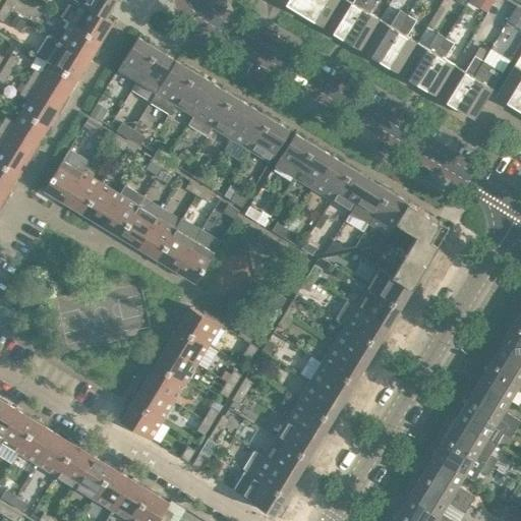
[(16,0),(5,0),(2,5),(10,10),(16,0)]
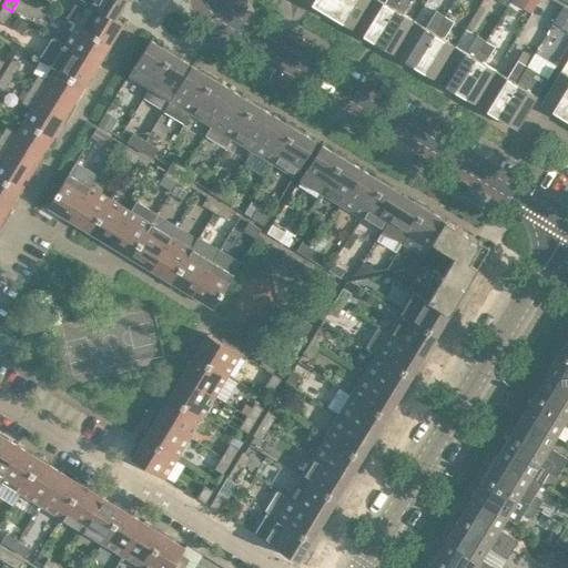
[(123,22),(115,18),(85,0),(77,0),(67,17),(78,23),(111,43),(123,22)]
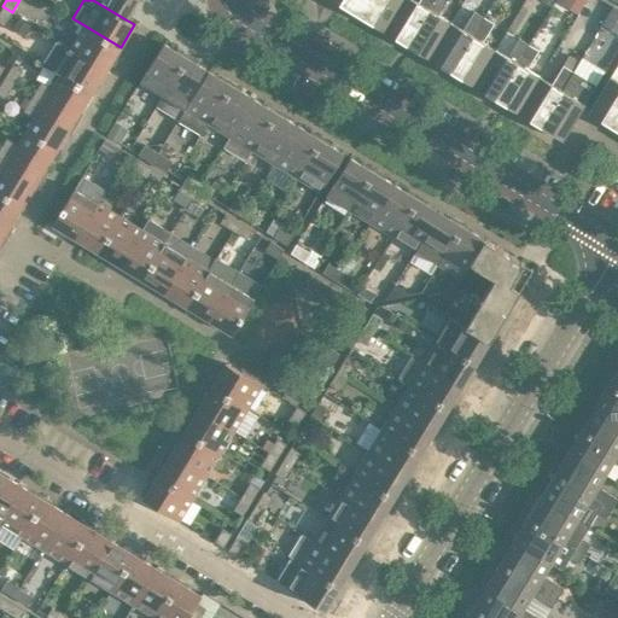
[(93,0),(126,19),(136,0),(93,0)]
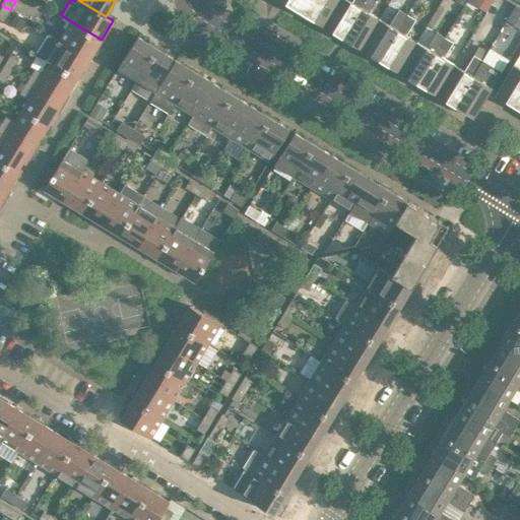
[(286,0),(285,2),(324,25),(338,0),(286,0)]
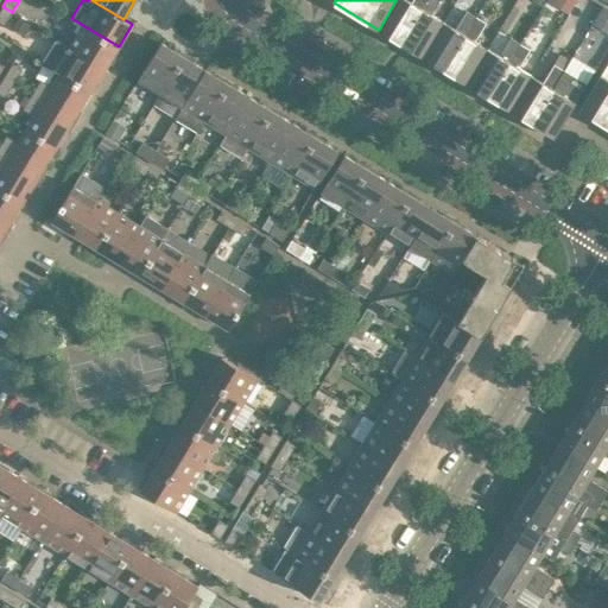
[(412,0),(411,2),(407,0),(396,0),(379,30),(400,43),(425,0),(412,0)]
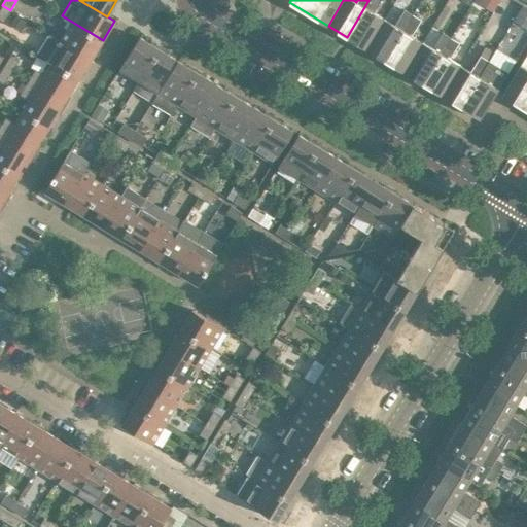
[(374,12),(380,0),(369,0),(347,37),(365,49),(384,19),(374,12)]
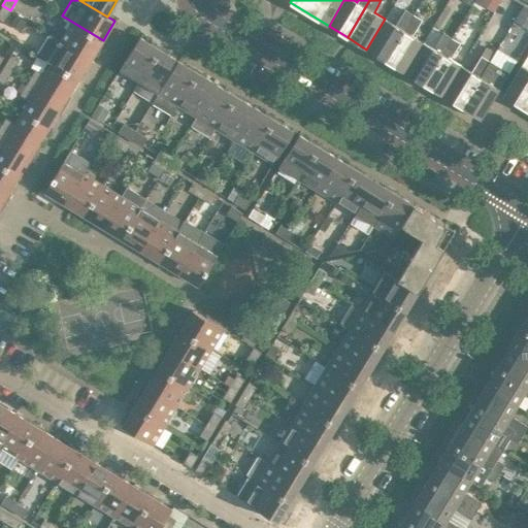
[(0,9),(0,20),(3,22),(10,10),(2,5),(0,9)]
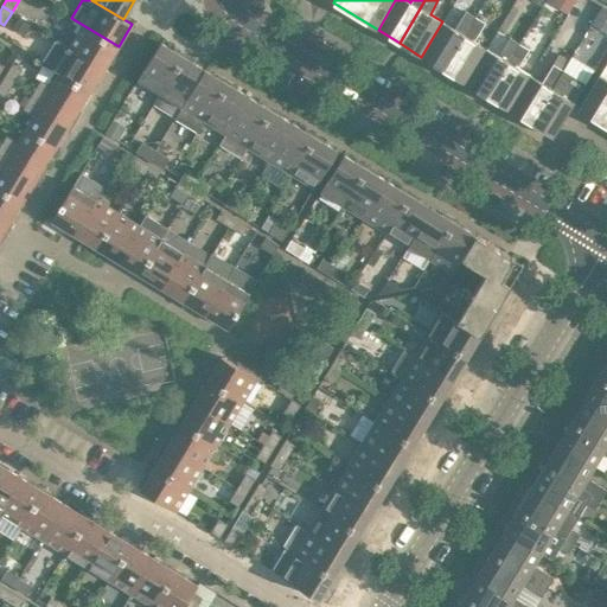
[(606,10),(601,7),(592,24),(606,32),(606,10)]
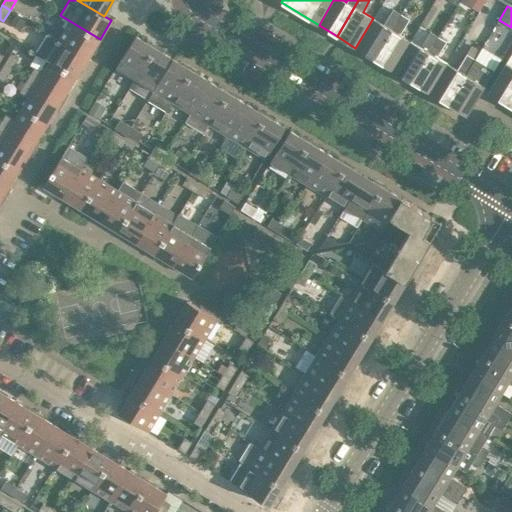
[(393,9),(383,24),(373,18),(355,48),(374,59),(401,14),(393,9)]
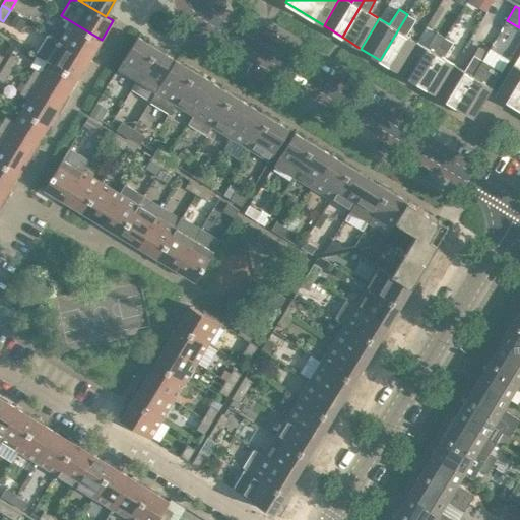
[(15,14),(10,23),(21,30),(26,21),(15,14)]
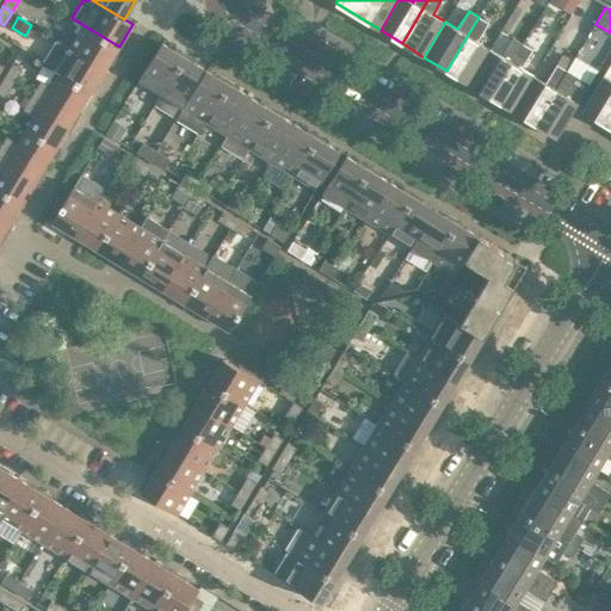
[(477,41),(488,23),(479,17),(446,71),(468,84),(489,48),(477,41)]
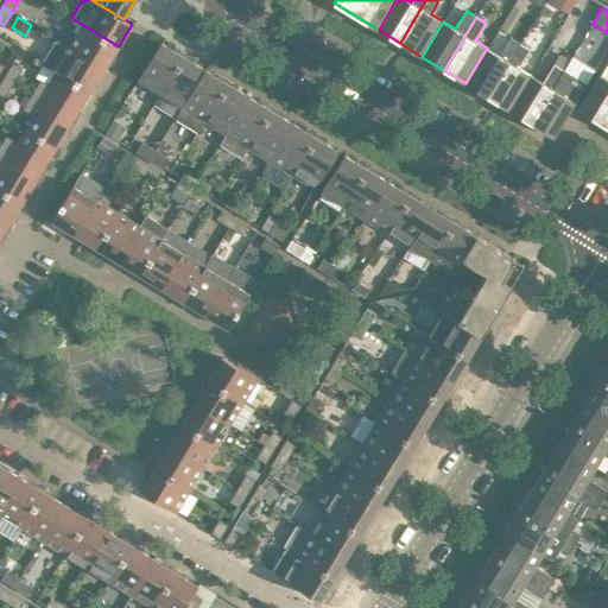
[(119,46),(83,25),(69,46),(105,69),(119,46)]
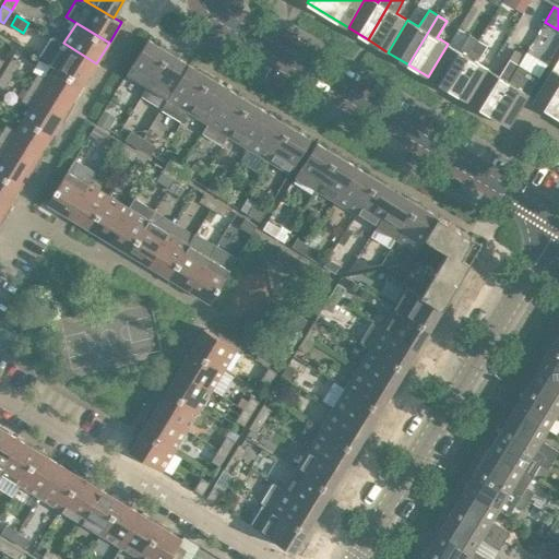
[(470,34),(459,51),(448,44),(428,76),(449,88),(478,39),(470,34)]
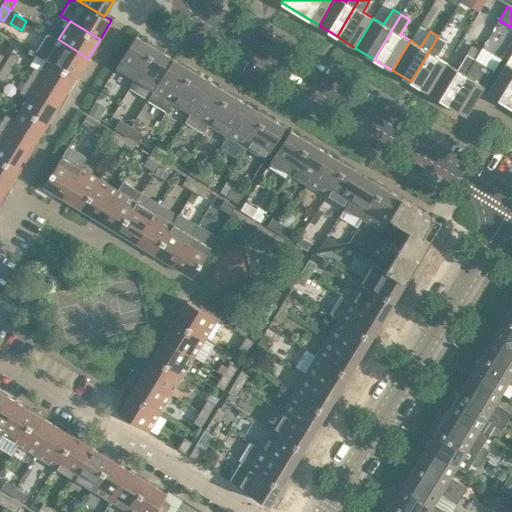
[(88,58),(58,39),(48,33),(37,52),(51,61),(77,77),(88,58)]
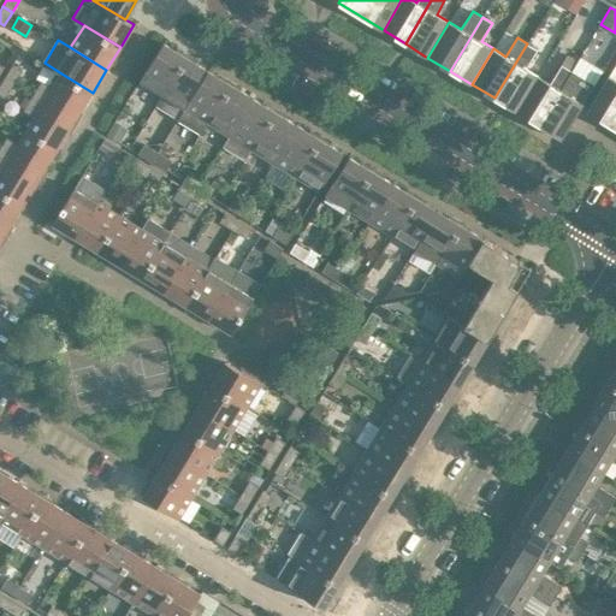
[(164,42),(140,81),(163,95),(187,57),(164,42)]
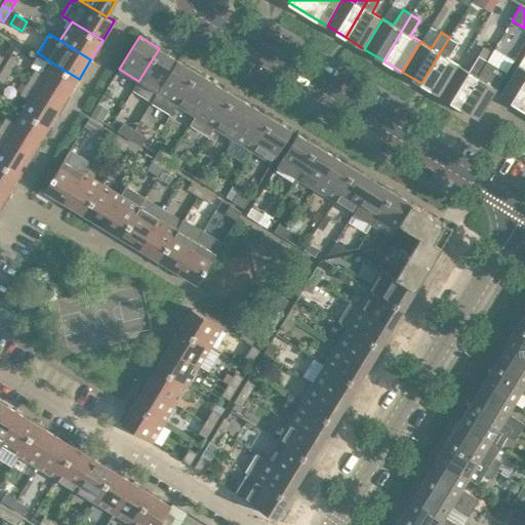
[(448,58),(457,42),(449,37),(421,83),(440,95),(458,65),(448,58)]
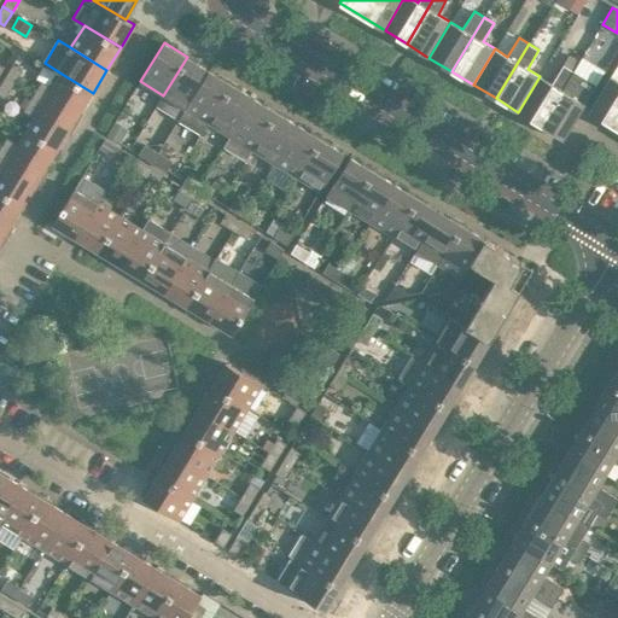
[(187,57),(163,95),(156,106),(179,121),(209,70),(187,57)]
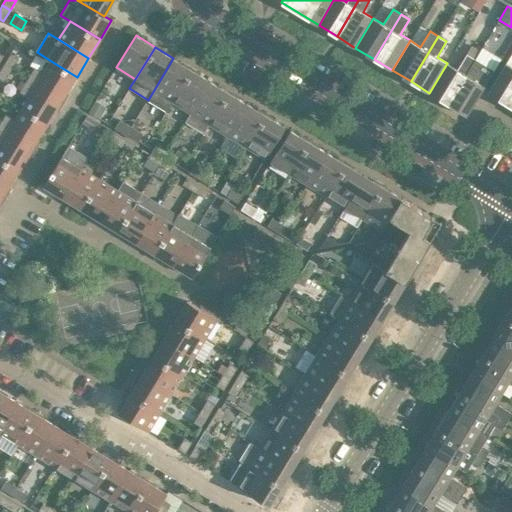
[(18,59),(10,54),(3,65),(11,70),(18,59)]
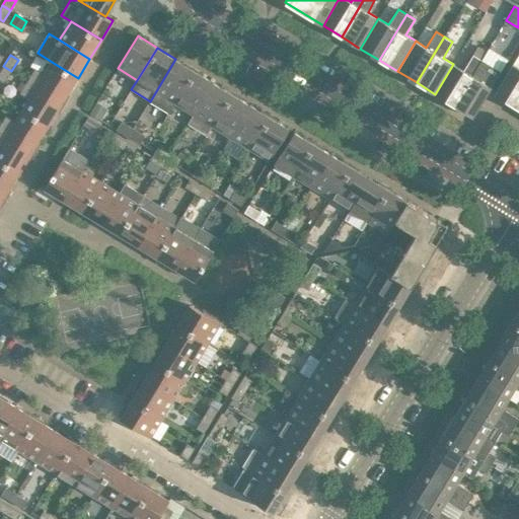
[(473,55),(463,70),(453,64),(435,94),(454,105),(482,60),(473,55)]
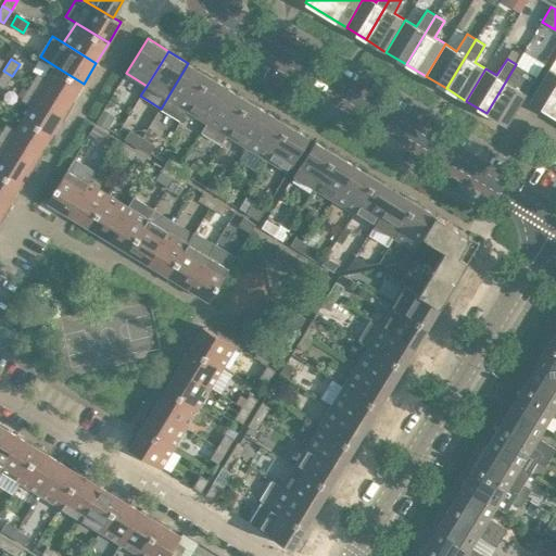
[(180,121),(187,110),(209,76),(188,63),(161,109),(180,121)]
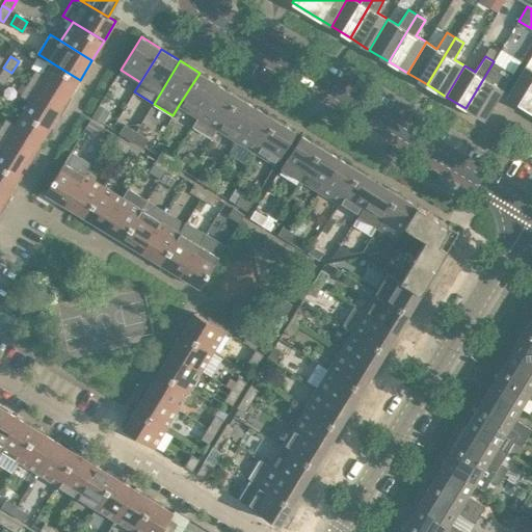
[(512,73),(494,61),(466,108),(484,120),(512,73)]
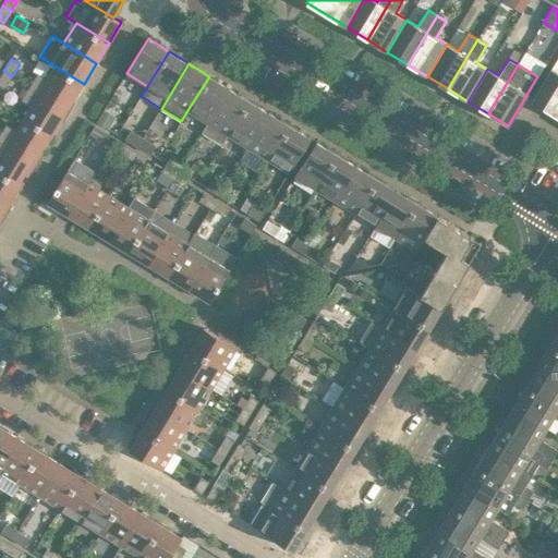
[(56,67),(48,80),(37,73),(29,86),(68,110),(84,84),(56,67)]
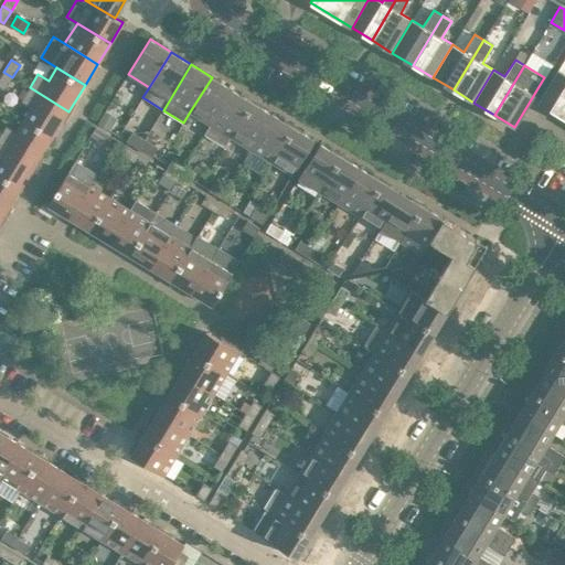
[(564,73),(558,70),(539,103),(560,115),(564,105),(564,73)]
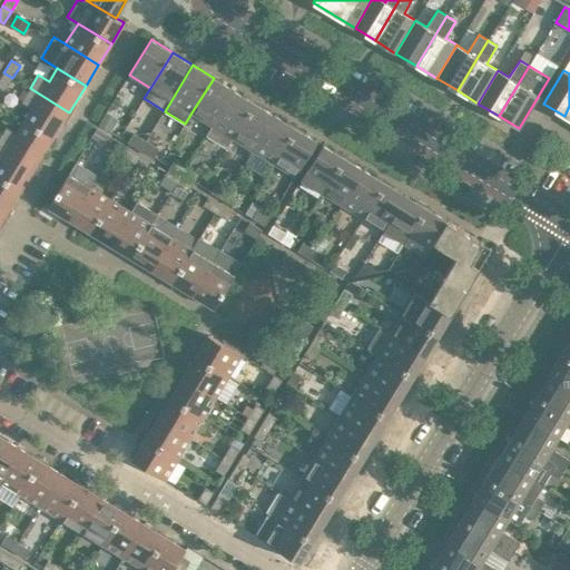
[(0,78),(0,87),(5,90),(12,78),(3,72),(0,78)]
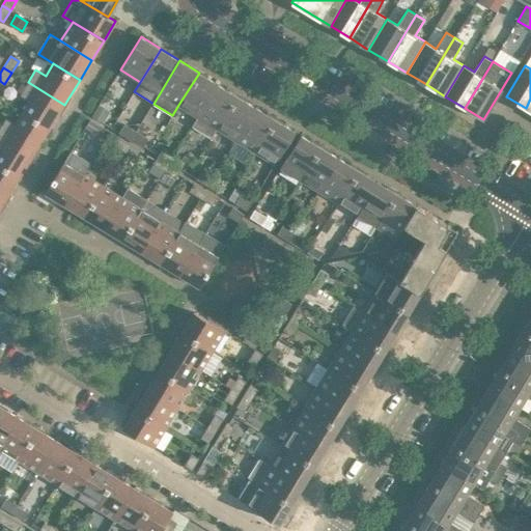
[(178,105),(198,117),(218,84),(199,73),(178,105)]
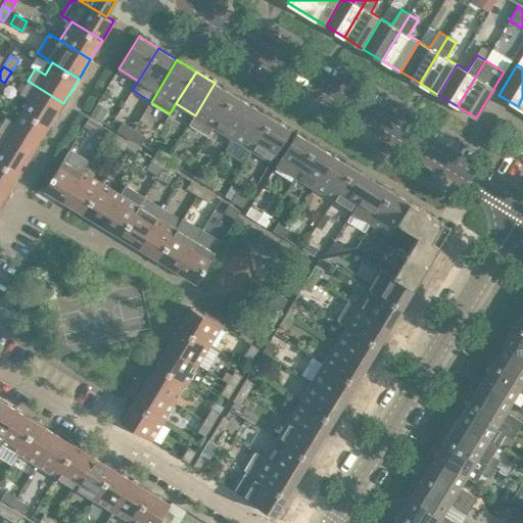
[(19,94),(30,99),(22,111),(49,127),(63,103),(28,81),(19,94)]
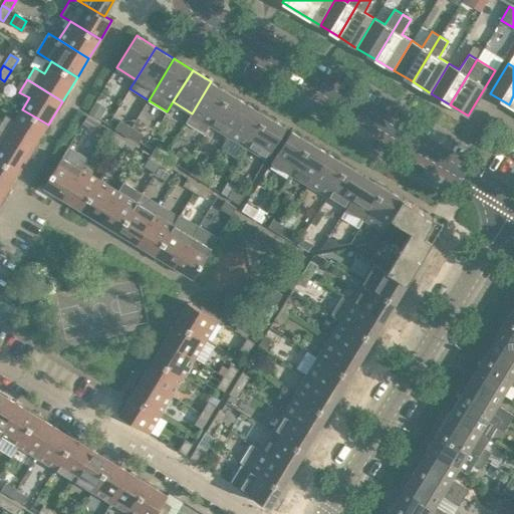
[(204,135),(210,124),(230,92),(211,81),(192,113),(186,122),(204,135)]
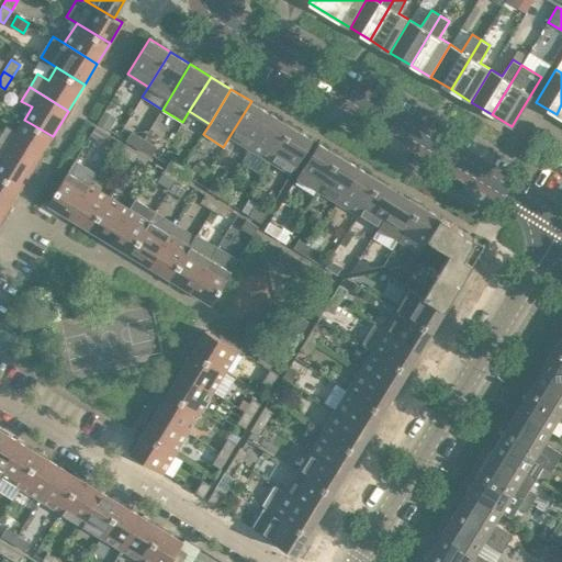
[(251,101),(229,136),(249,148),(271,114),(251,101)]
